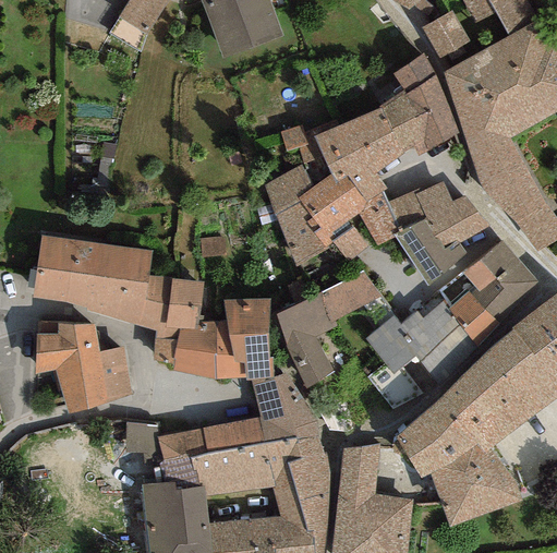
[(130,0),(121,15),(148,31),(168,0),(130,0)]
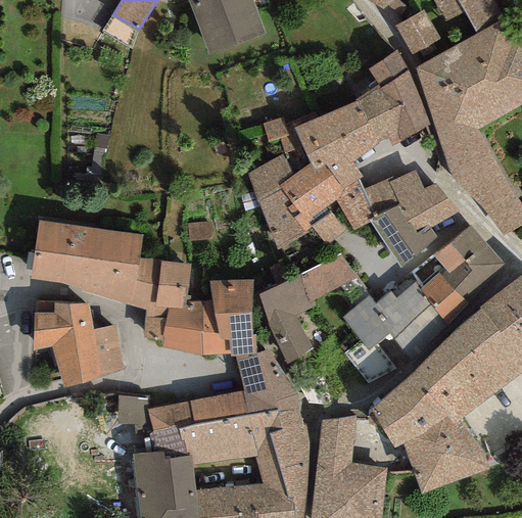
[(190,0),(209,52),(265,32),(252,0),(190,0)]
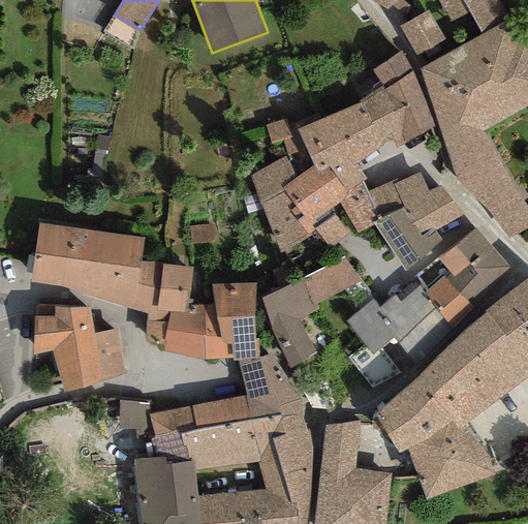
[(373,0),(387,8),(394,2),(397,0),(373,0)]
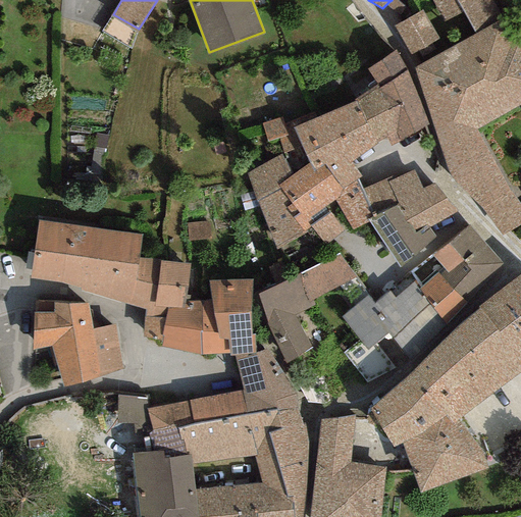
[(388,2),(382,8),(395,23),(415,13),(400,0),(392,0),(388,2)]
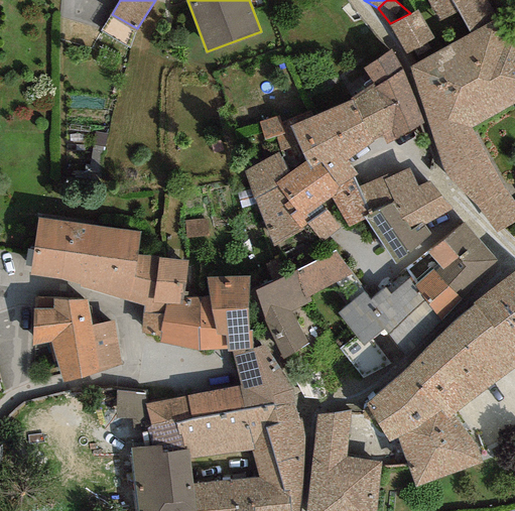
[(427,0),(439,18),(458,10),(471,32),(496,19),(498,15),(487,0),(427,0)]
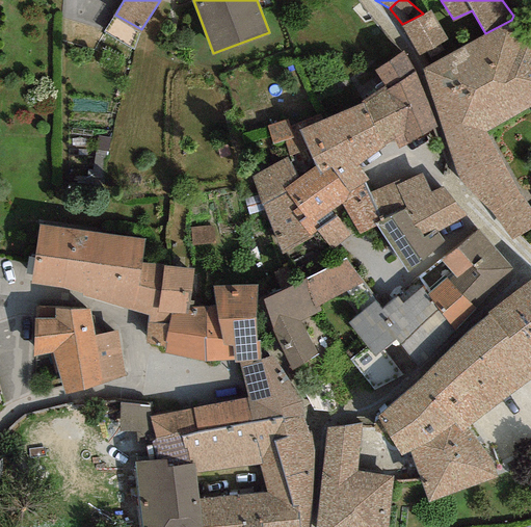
[(423,14),(402,24),(419,54),(450,37),(430,8),(423,14)]
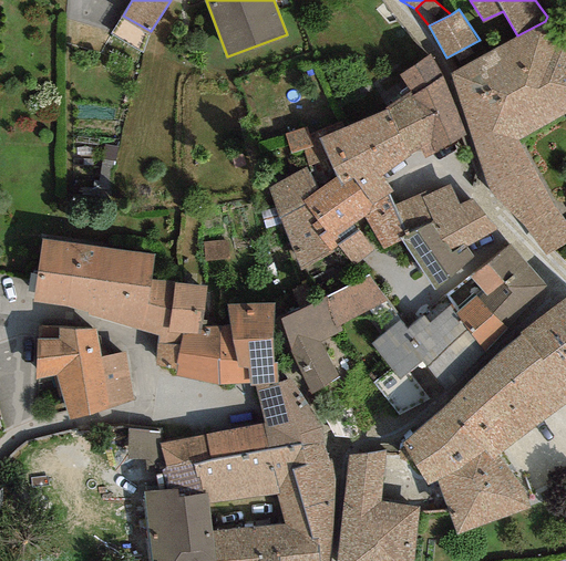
[(526,226),(546,253),(565,242),(565,219),(520,138),(565,113),(565,38),(556,43),(545,21),(517,35),(450,73),(489,186),(526,226)]
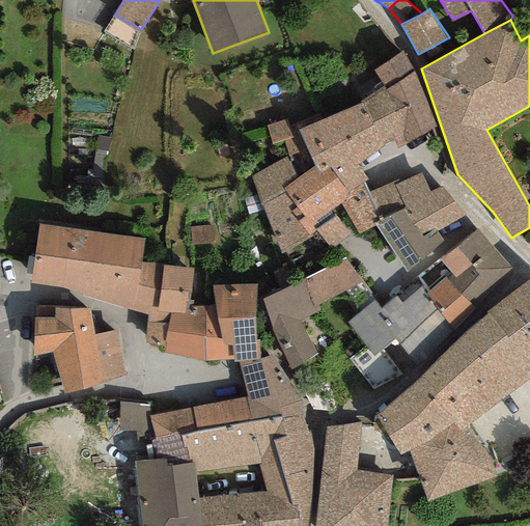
[(415,72),(402,49),(374,67),(387,88),(415,72)]
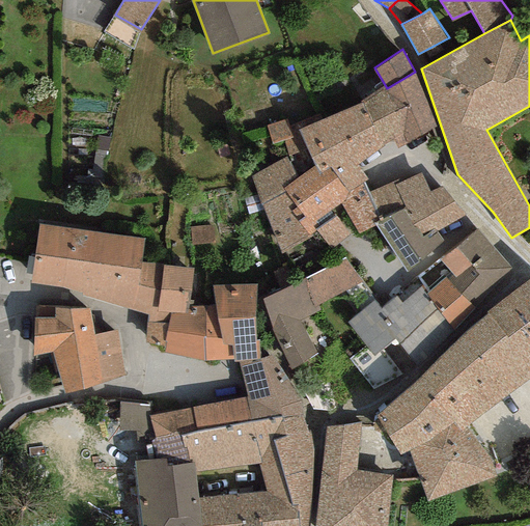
[(437,127),(415,72),(387,88),(362,102),(384,143),(395,137),(399,146),(437,127)]
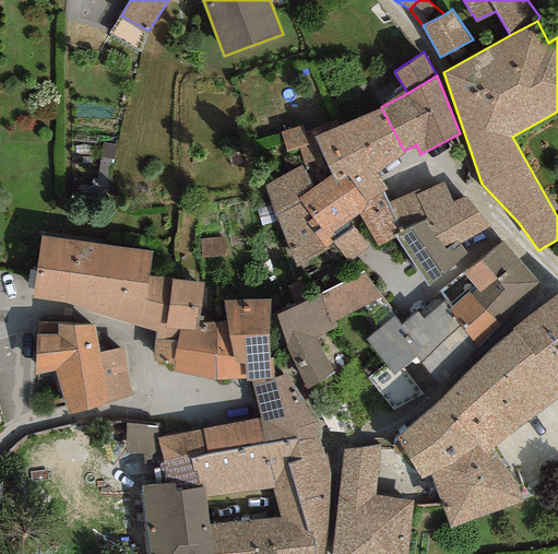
[(404,151),(381,107),(340,126),(316,136),(323,153),(332,173),(336,186),(348,176),(367,201),(383,191),(388,189),(377,174),(405,153),(404,151)]
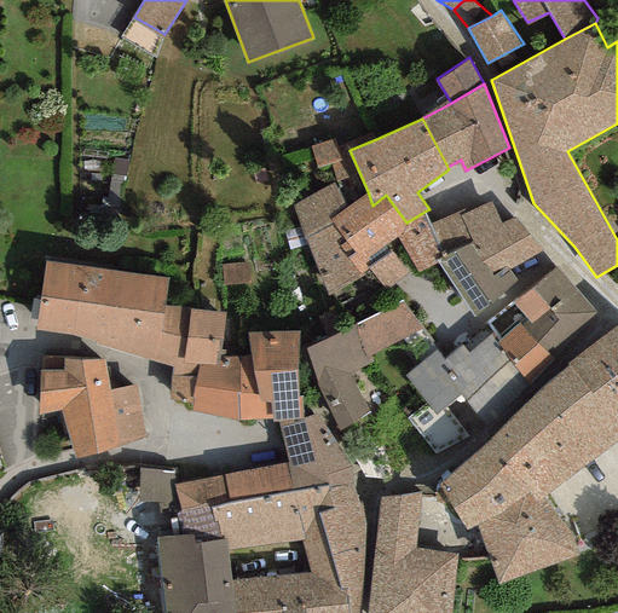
[(350,150),(376,139),(373,128),(338,144),(335,134),(312,144),(318,166),(331,161),(338,178),(358,169),(350,150)]
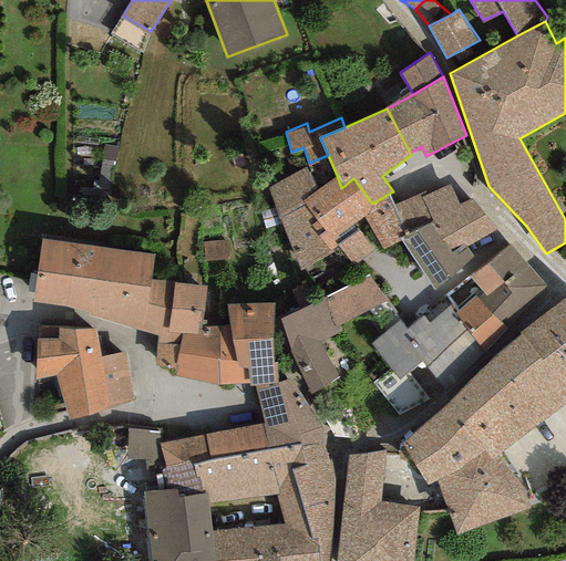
[(319,187),(309,163),(269,186),(281,219),(308,204),(302,196),(319,187)]
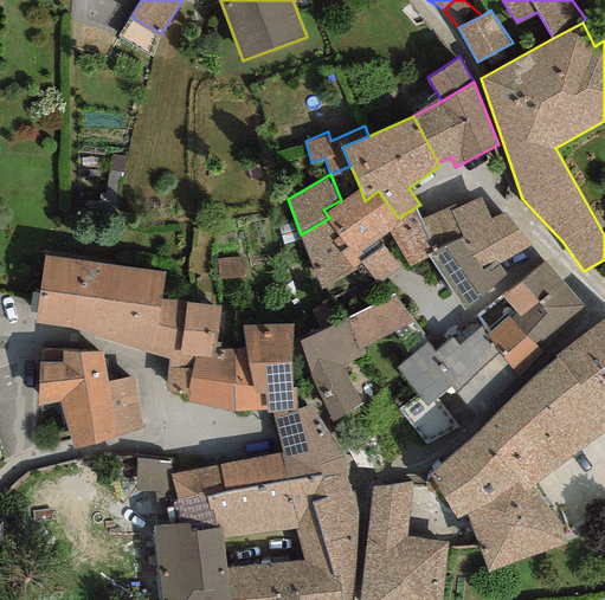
[(341,200),(323,210),(329,218),(340,234),(334,239),(356,264),(361,260),(385,245),(379,238),(391,230),(398,218),(378,191),(365,201),(360,187),(341,200)]
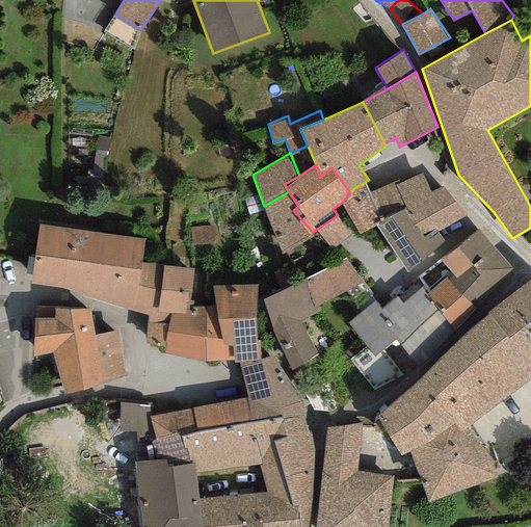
[(394,180),(368,191),(380,221),(403,209),(414,227),(417,227),(424,236),(433,228),(440,231),(470,213),(443,184),(430,190),(422,170),(395,183),(394,180)]
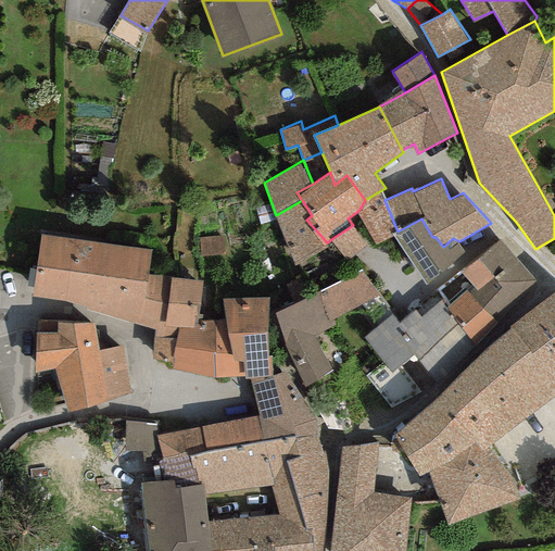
[(365,200),(358,211),(376,242),(393,234),(398,232),(385,200),(381,190),(365,200)]
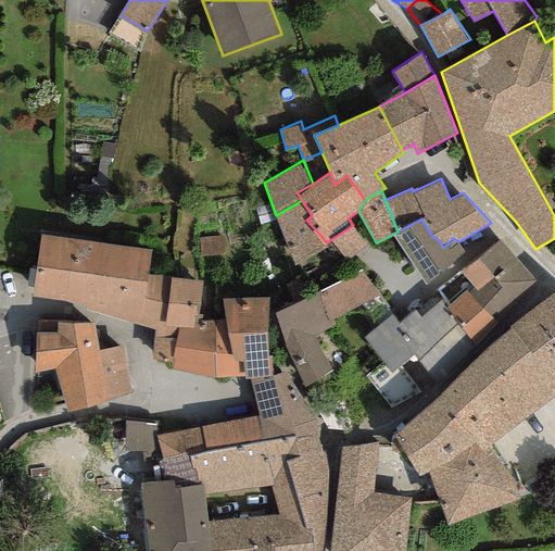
[(302,200),(276,215),(293,264),(329,245),(327,242),(306,220),(312,215),(302,200)]
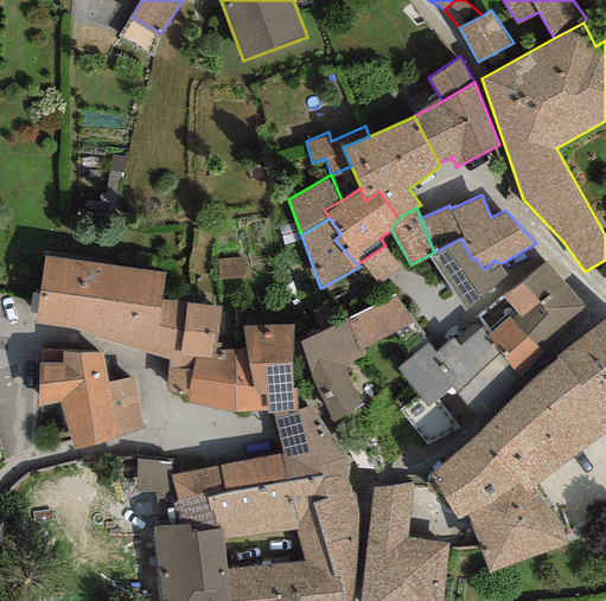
[(434,253),(429,255),(466,311),(508,276),(502,263),(495,260),(484,269),(476,259),(472,259),(460,238),(434,253)]
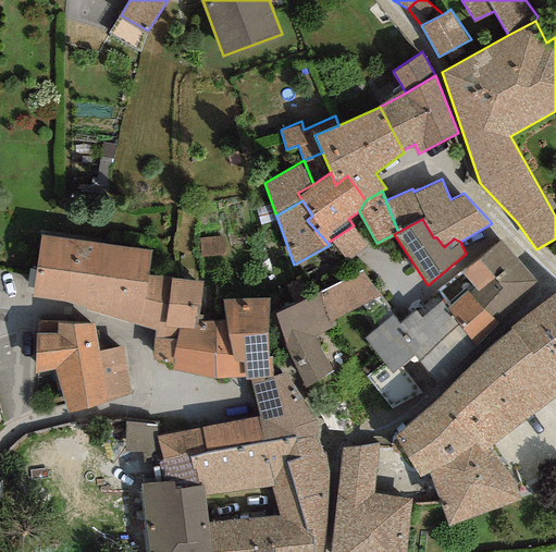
[(368,244),(354,225),(332,240),(349,259),(368,244)]
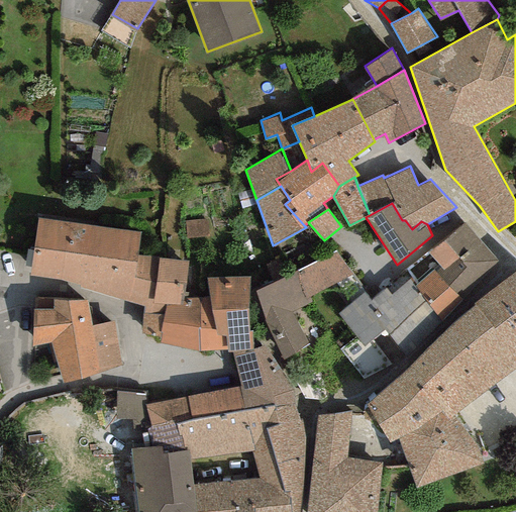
[(208,215),(187,216),(188,234),(209,233),(208,215)]
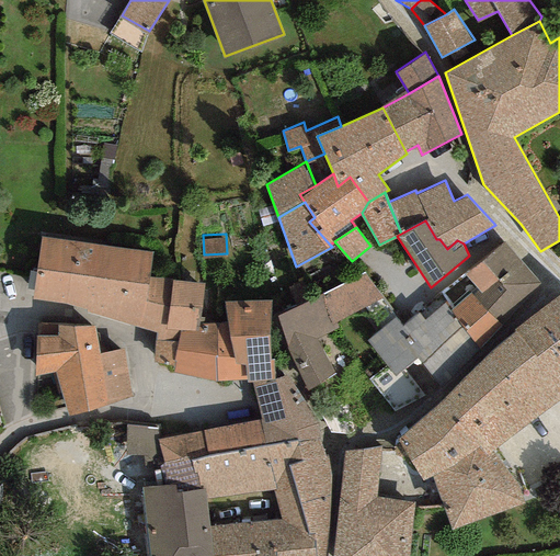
[(151,250),(41,236),(32,299),(87,307),(86,310),(157,331),(161,332),(164,319),(168,320),(170,306),(148,301),(149,276),(151,250)]
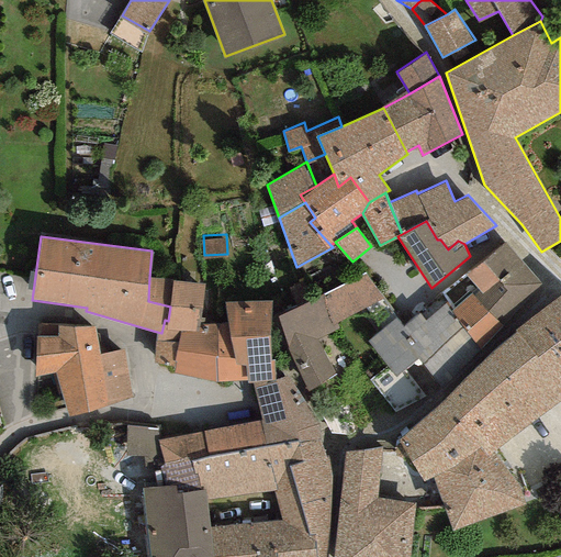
[(547,288),(506,240),(468,274),(483,292),(477,298),(503,325),(547,288)]
